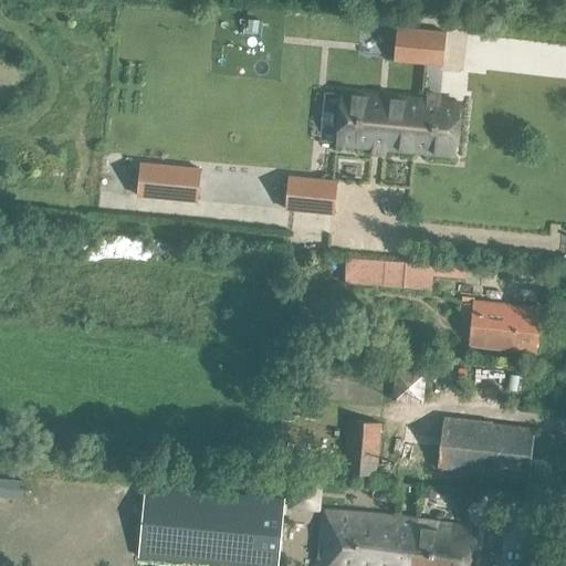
[(397,27),(394,62),(425,64),(443,66),(447,31),(428,30),(397,27)]
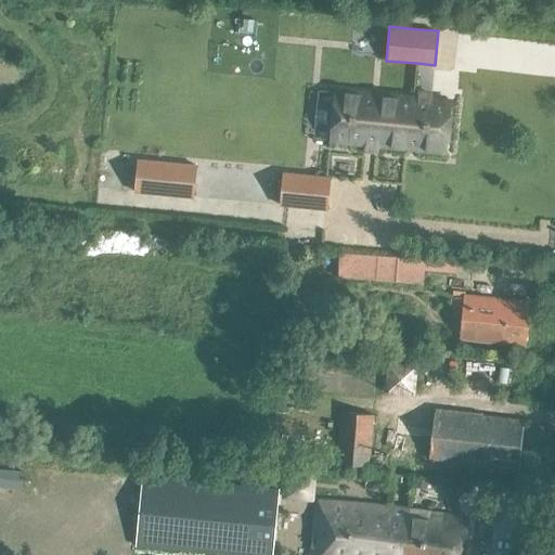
[(334,88),(328,143),(363,146),(363,153),(377,154),(379,149),(383,149),(388,92),(334,88)]
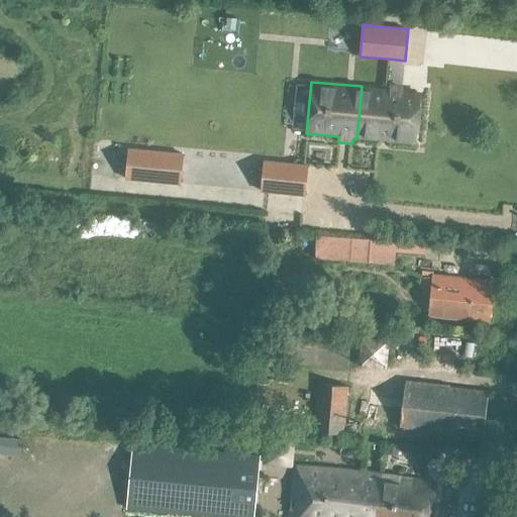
[(362,86),(356,138),(416,144),(421,92),(403,90),(402,85),(390,83),(388,89),(362,86)]
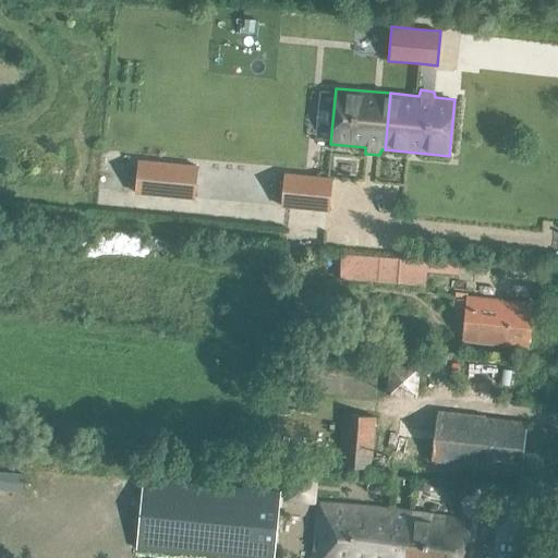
[(145,199),(204,203),(206,170),(147,166),(145,199)]
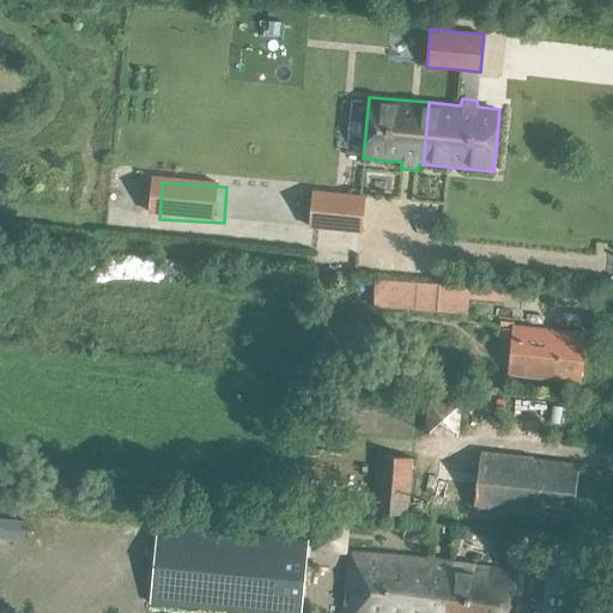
[(313,192),(309,229),(362,234),(365,196),(313,192)]
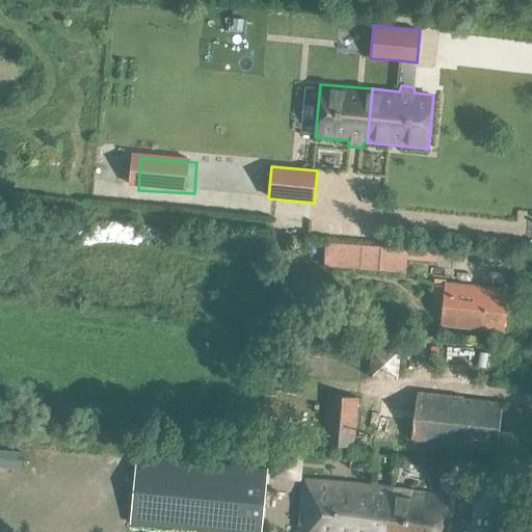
[(327,244),(326,267),(405,272),(407,249),(327,244)]
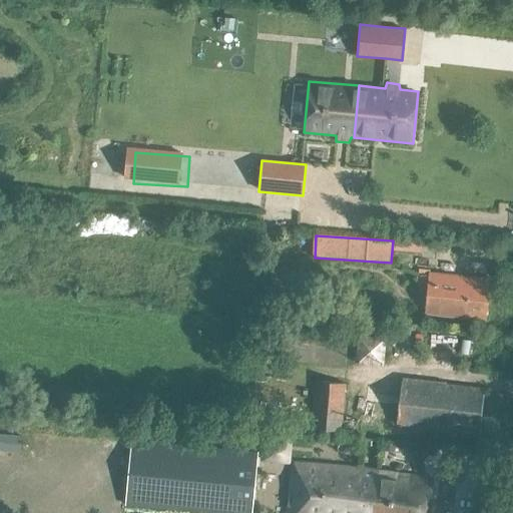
[(425,314),(486,320),(490,279),(429,274),(425,314)]
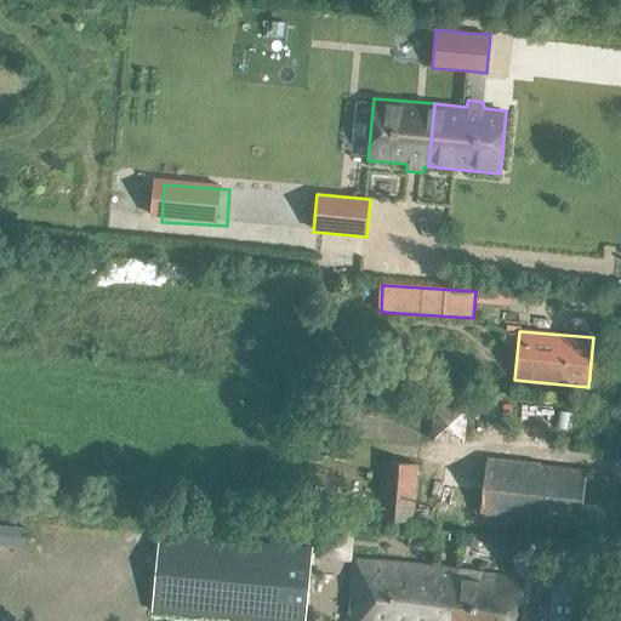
[(485,459),(479,516),(580,527),(586,472),(539,466),(539,465),(485,459)]
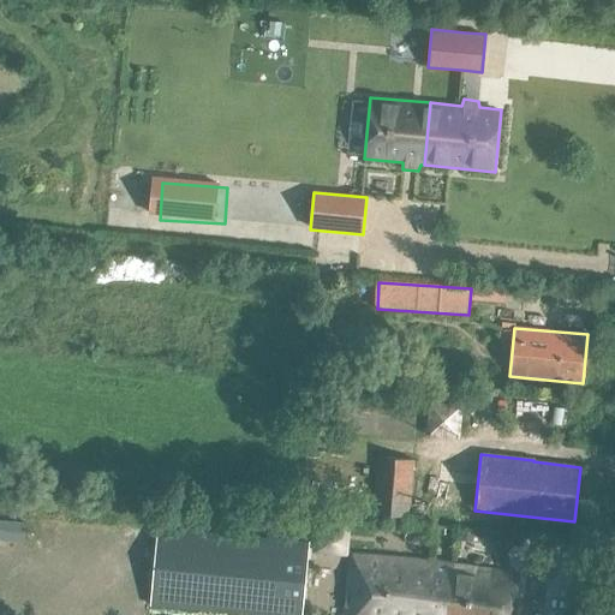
[(412,482),(413,460),(378,457),(375,514),(408,518),(412,482)]
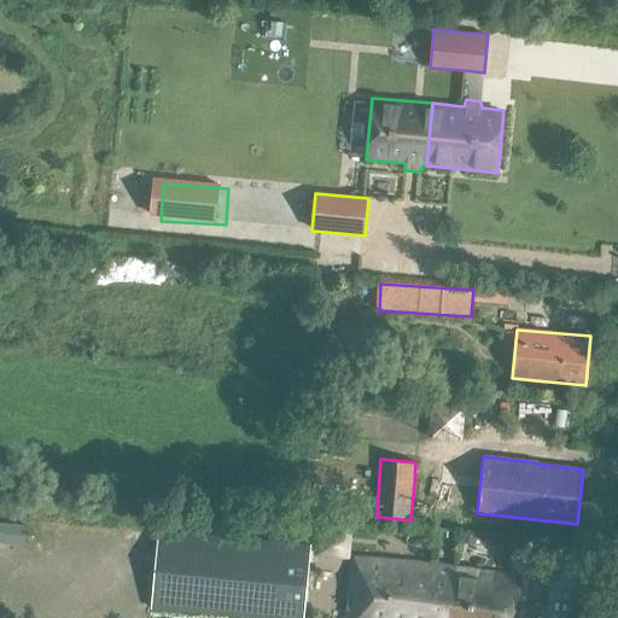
[(0,542),(24,544),(25,524),(0,522),(0,542)]
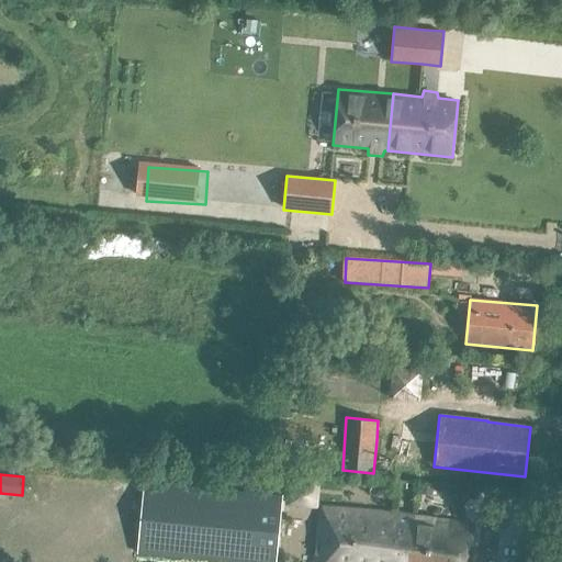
[(144,481),(137,553),(228,561),(276,561),(282,495),(144,481)]
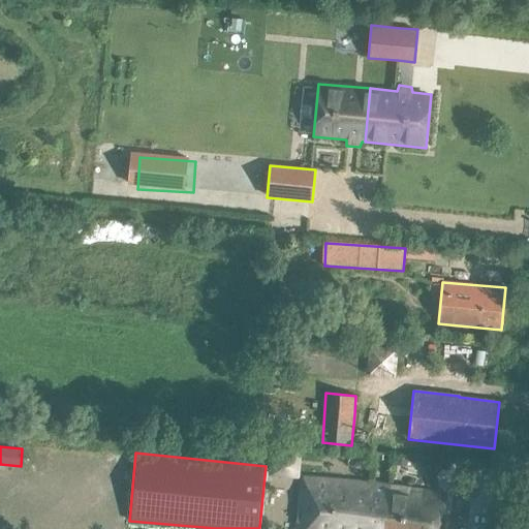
[(399,466),(407,466),(408,457),(400,456),(399,466)]
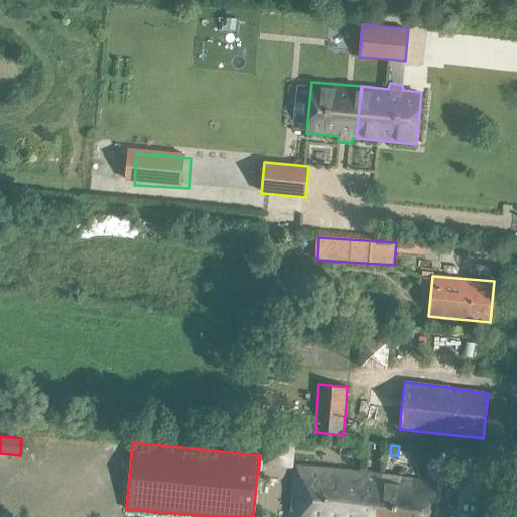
[(441,449),(428,448),(426,458),(440,459),(441,449)]
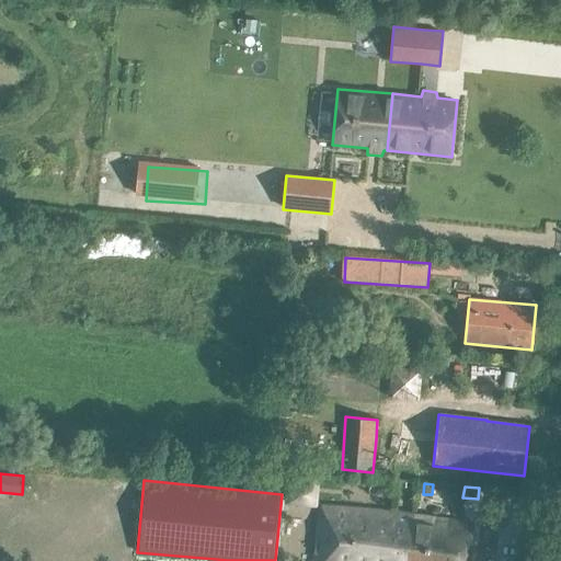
[(401,560),(404,538),(407,516),(322,506),(316,560),(401,560)]
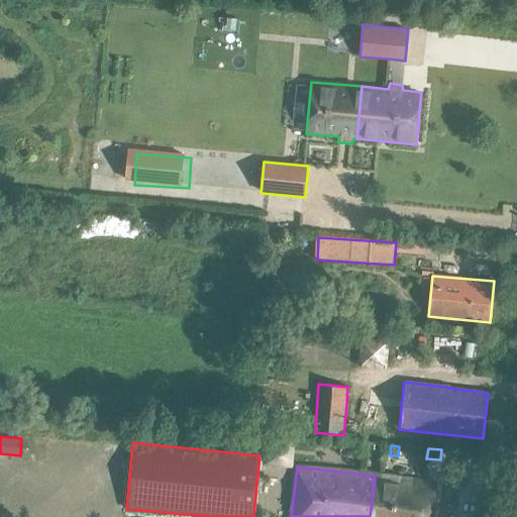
[(370,516),(433,516),(437,482),(375,476),(373,496),(370,516)]
